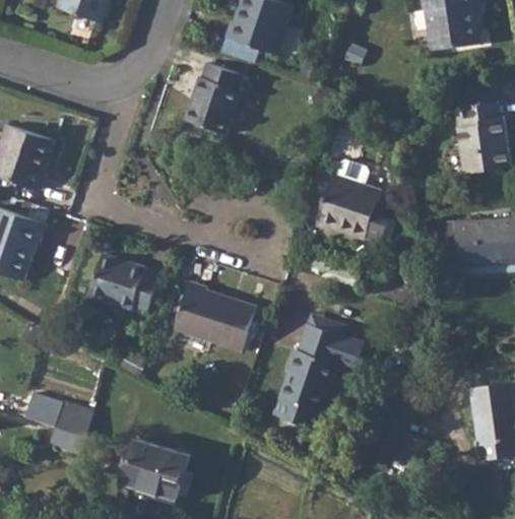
[(57,0),(56,6),(100,21),(107,0),(57,0)]
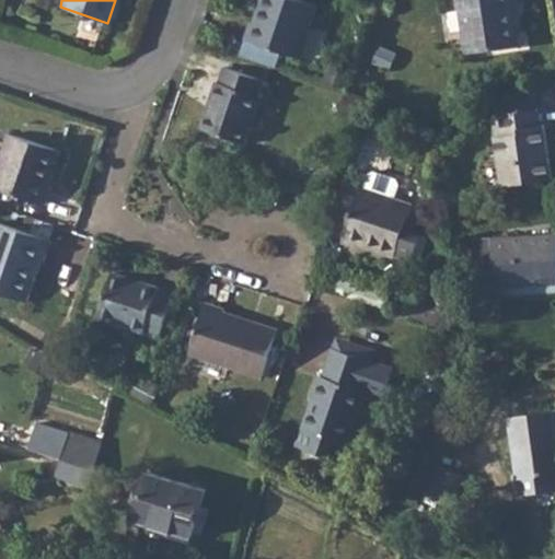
[(246,24),(241,39),(297,58),(314,6),(296,0),(257,0),(250,24),(246,24)]
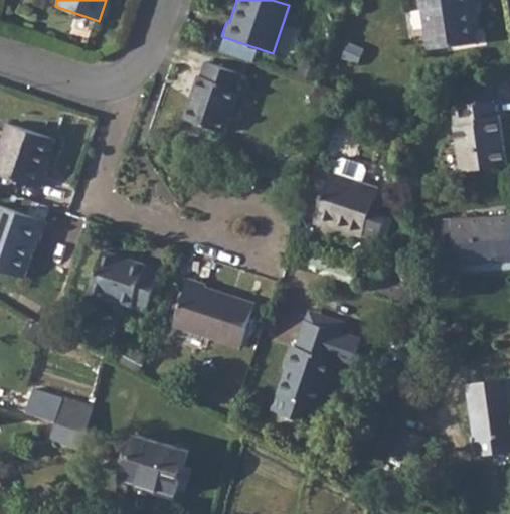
[(416,0),(425,50),(473,43),(468,5),(471,4),(470,0),(416,0)]
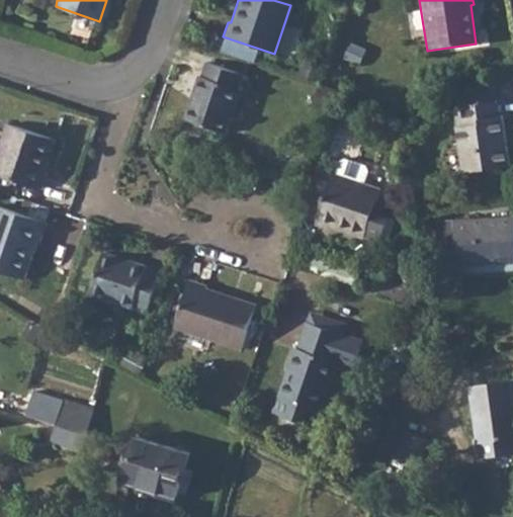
[(195,77),(182,117),(227,133),(240,91),(235,90),(241,75),(203,62),(198,78),(195,77)]
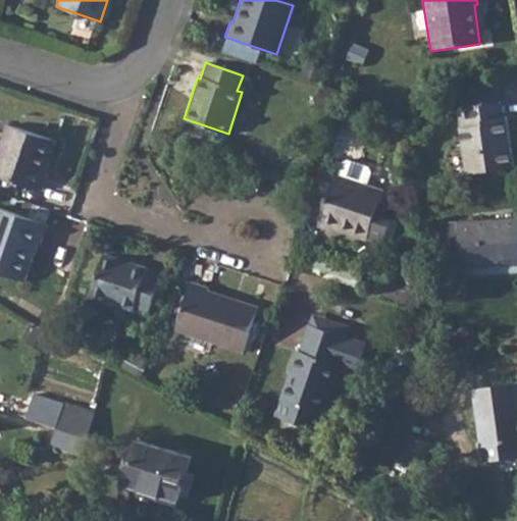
[(493,82),(454,88),(460,119),(455,120),(463,171),(511,165),(503,112),(498,113),(493,82)]
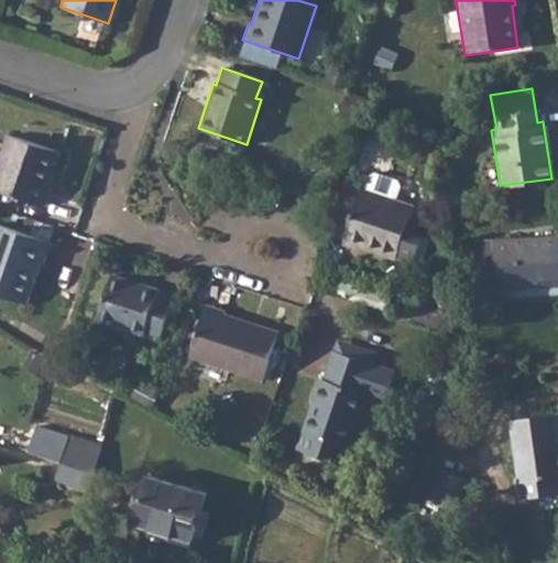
[(3,136),(0,144),(0,191),(40,205),(46,187),(43,187),(54,152),(3,136)]
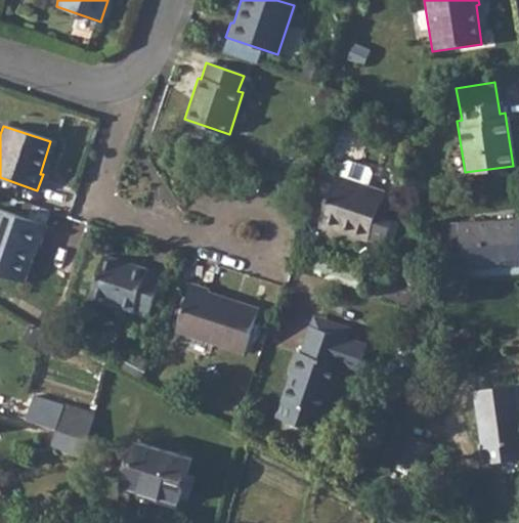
[(391,223),(374,218),(378,205),(383,192),(364,185),(370,172),(366,167),(346,161),(341,163),(336,175),(335,175),(329,195),(319,221),(318,226),(335,232),(336,230),(366,241),(368,238),(385,244),(391,223)]
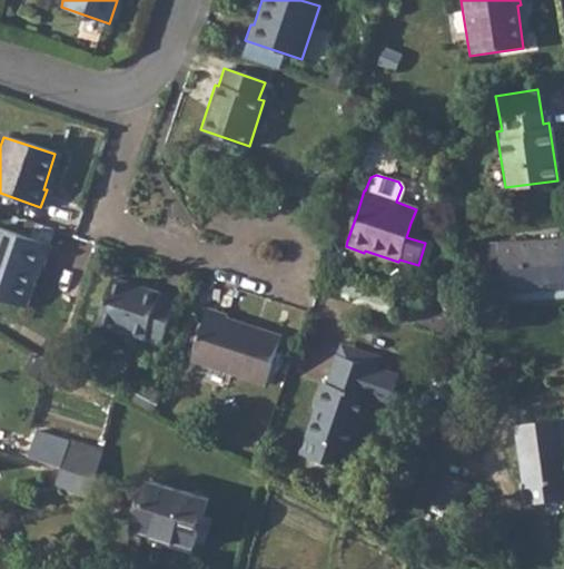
[(357,213),(364,190),(353,187),(336,237),(347,241),(357,213)]
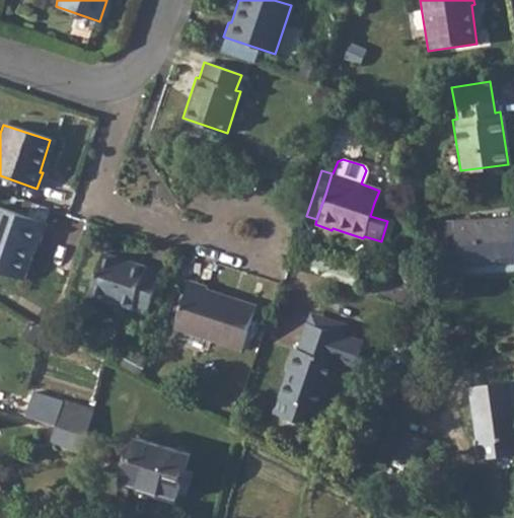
[(374,203),(370,216),(387,221),(384,206),(374,203)]
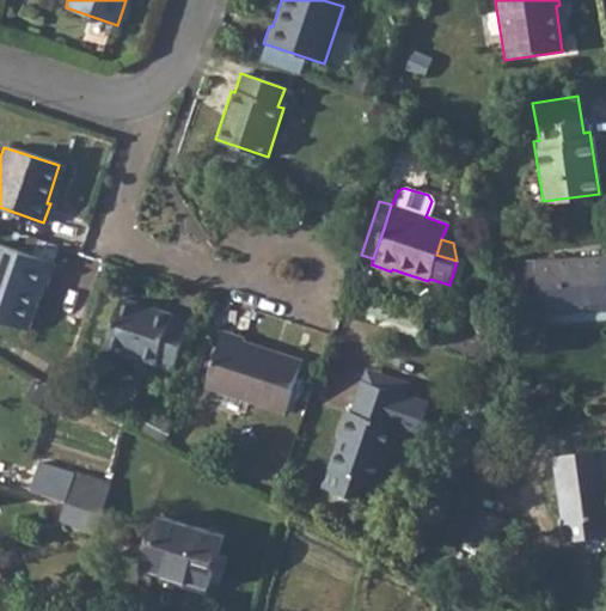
[(0,321),(25,330),(41,287),(43,288),(51,263),(0,245),(0,321)]
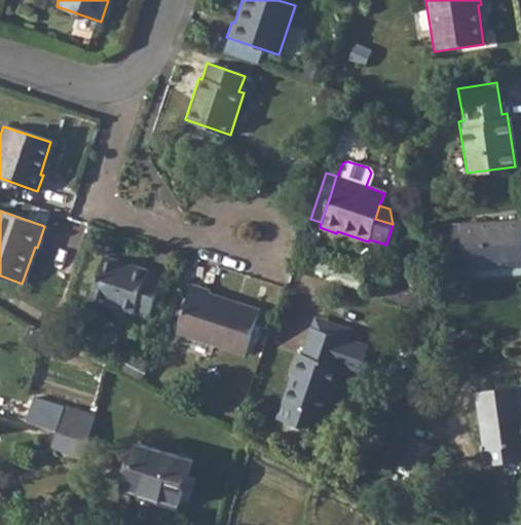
[(520,219),(459,222),(462,274),(520,271),(520,219)]
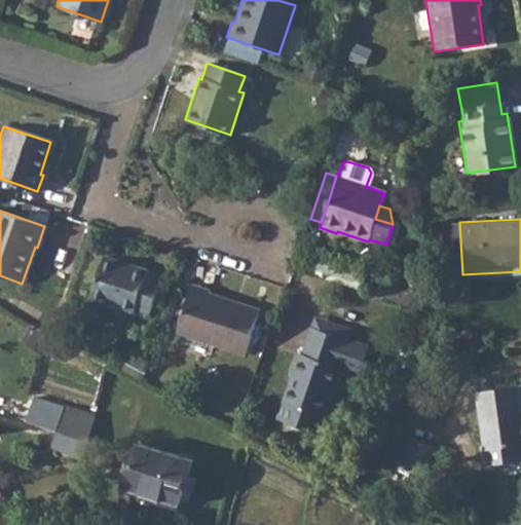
[(294,250),(290,266),(347,285),(352,270),(294,250)]
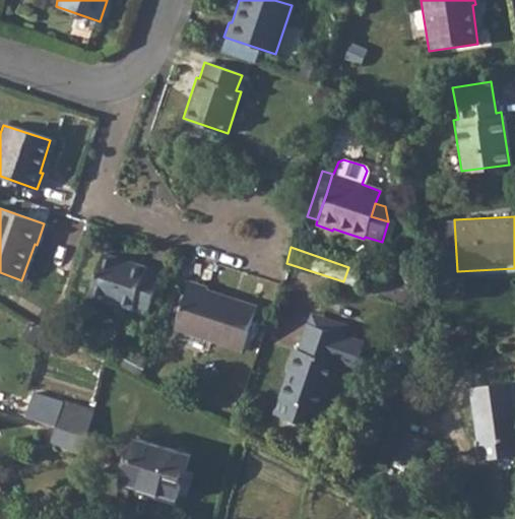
[(102,253),(87,294),(131,309),(132,306),(146,311),(158,274),(144,270),(144,267),(102,253)]
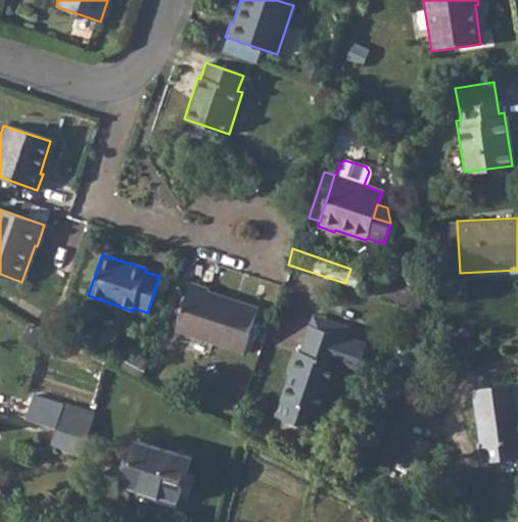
[(189,284),(174,330),(243,353),(257,310),(206,292),(207,289),(189,284)]
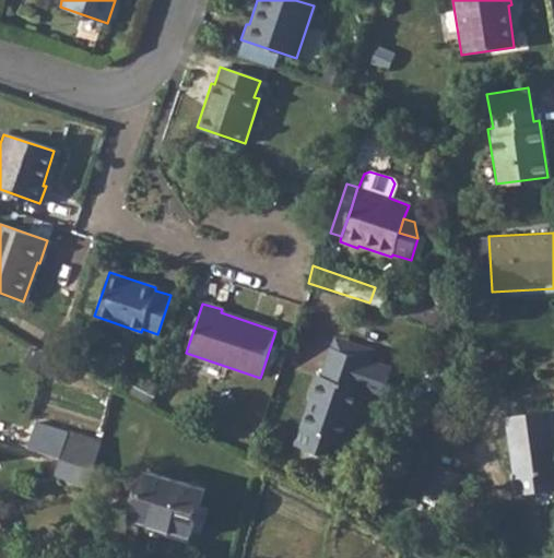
[(437,308),(433,324),(447,329),(445,310),(437,308)]
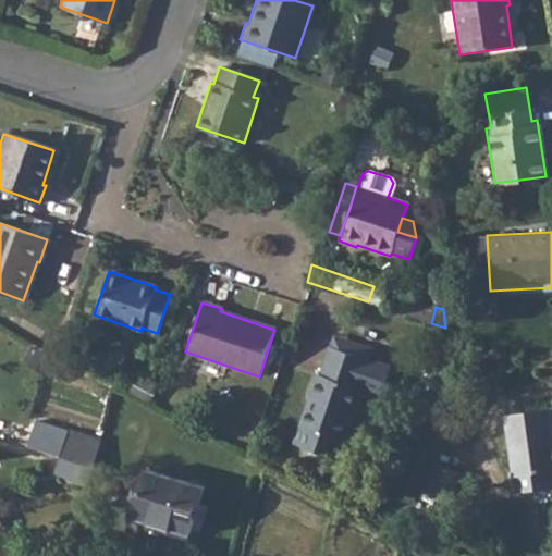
[(330,336),(327,347),(368,361),(372,350),(330,336)]
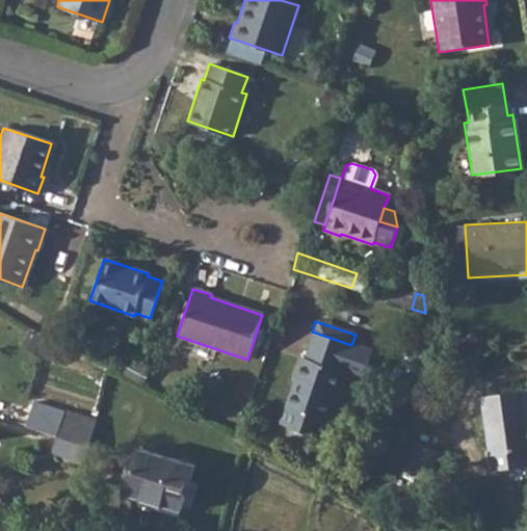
[(279,426),(309,435),(315,416),(328,421),(345,372),(363,378),(372,351),(351,345),(312,332),(304,357),(301,357),(279,426)]
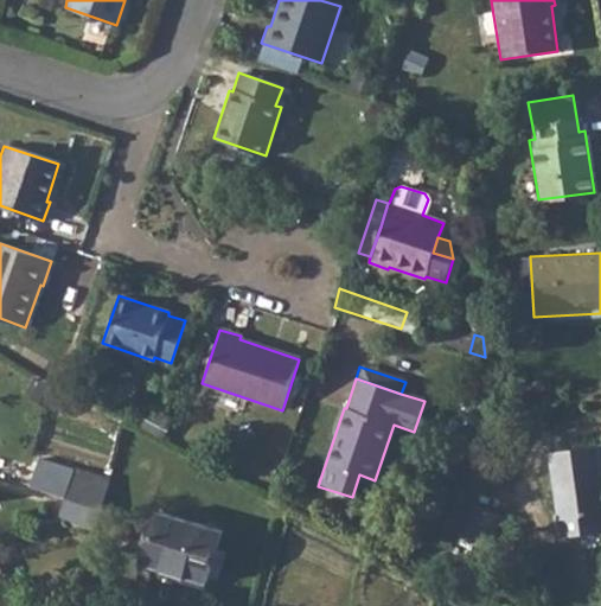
[(600,508),(592,445),(547,452),(558,534),(599,529),(596,511),(600,510),(600,508)]
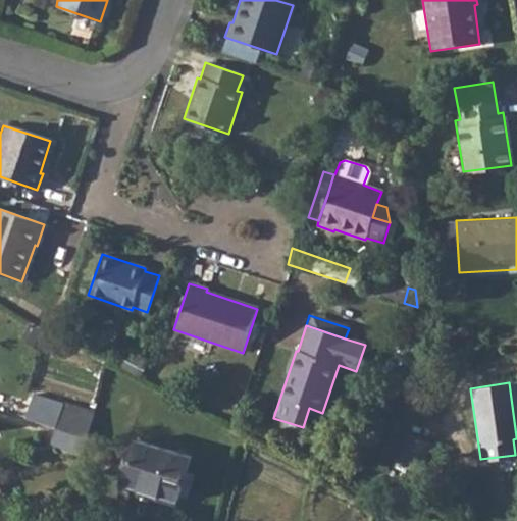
[(84,418),(56,410),(58,403),(30,393),(21,418),(51,426),(79,435),(84,418)]
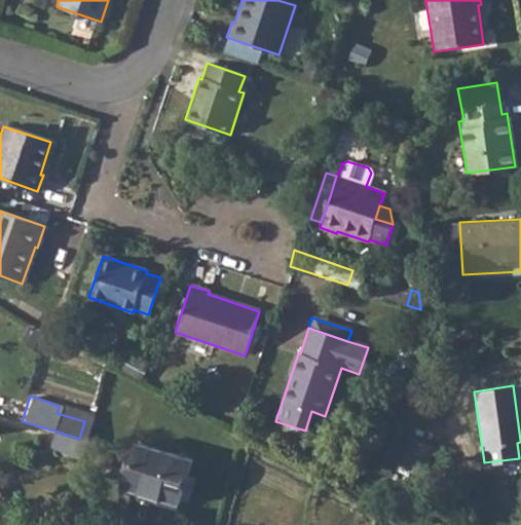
[(89,415),(59,406),(57,413),(84,421),(79,439),(83,441),(89,415)]
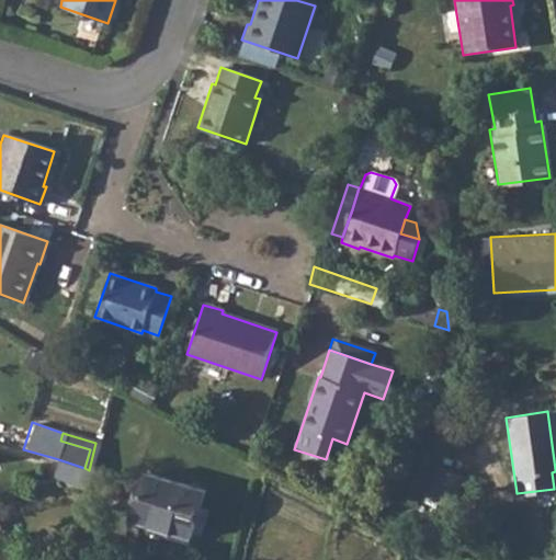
[(332,438),(326,459),(354,468),(360,448),(347,444),(332,438)]
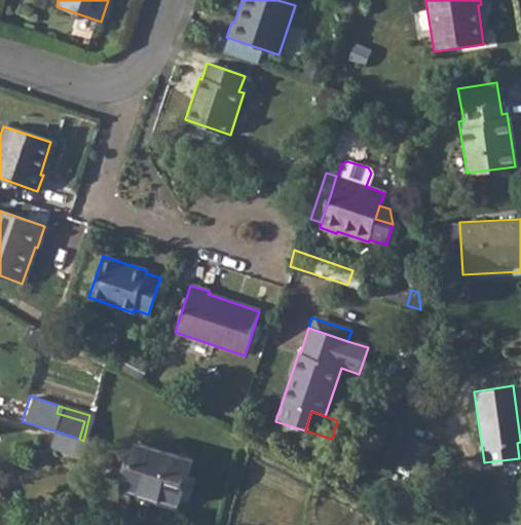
[(79,439),(51,429),(46,446),(73,455),(79,439)]
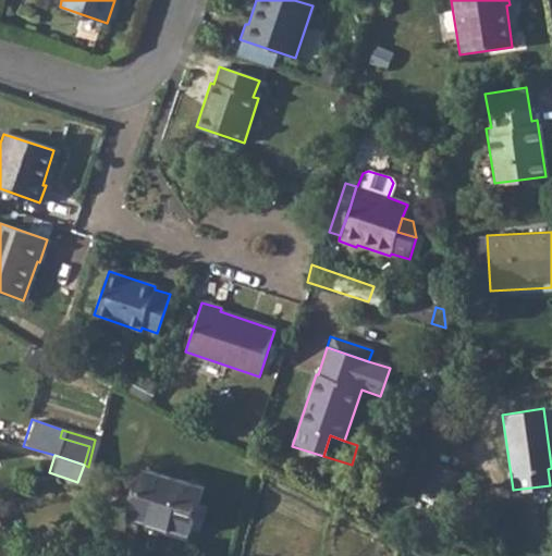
[(142,469),(129,514),(186,532),(200,486),(142,469)]
